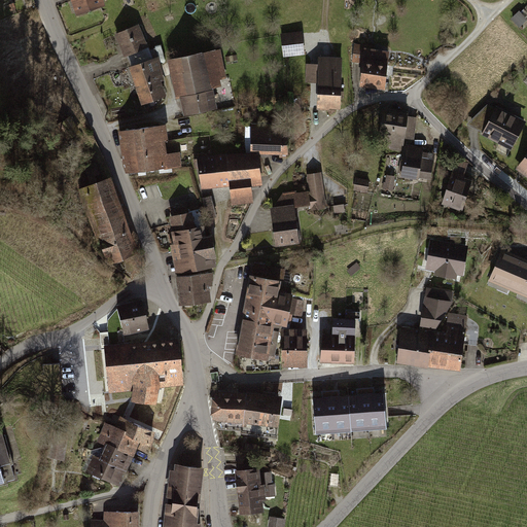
[(74,0),(79,13),(102,6),(99,0),(74,0)]
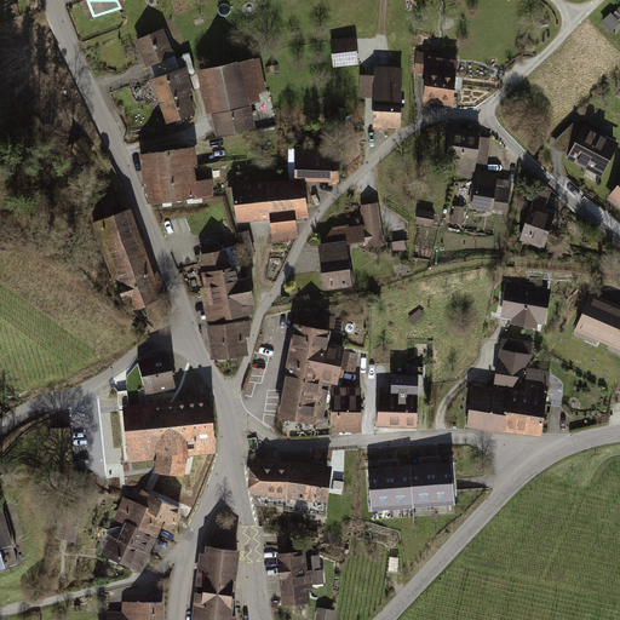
[(619,26),(619,18),(615,13),(604,23),(613,33),(619,26)]
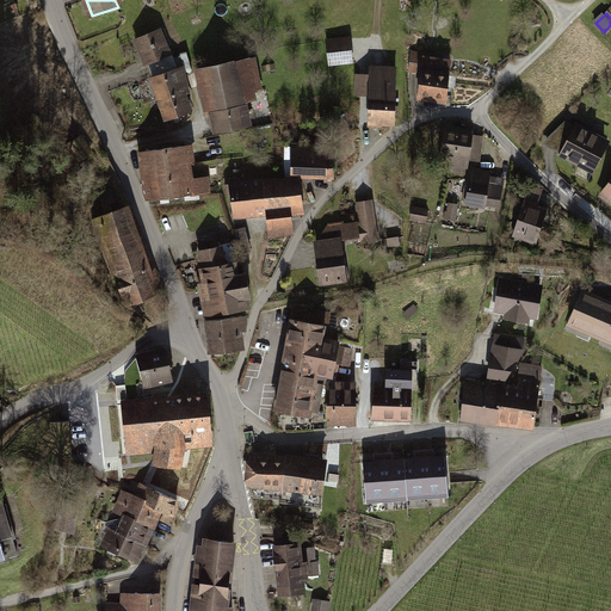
[(137,39),(149,69),(174,57),(171,49),(167,50),(159,30),(137,39)]
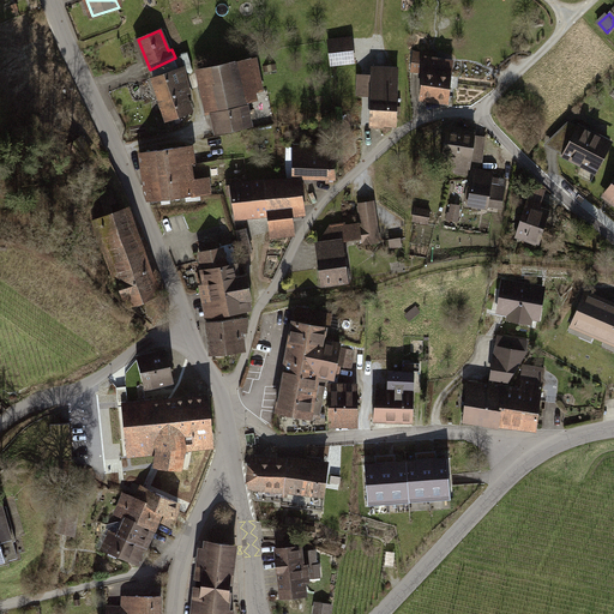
[(351,38),(330,41),(332,65),(354,62),(351,38)]
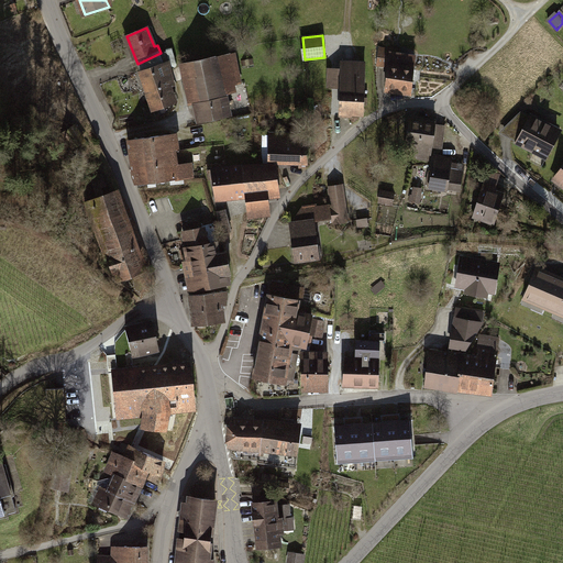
[(138,64),(148,94),(168,86),(162,65),(168,62),(166,51),(161,53),(138,64)]
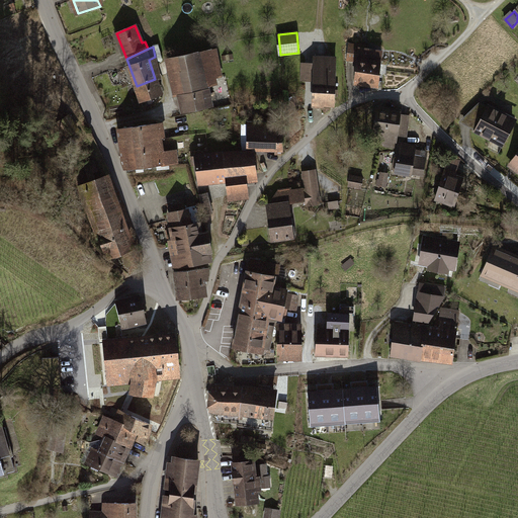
[(355,82),(378,85),(382,53),(359,50),(355,82)]
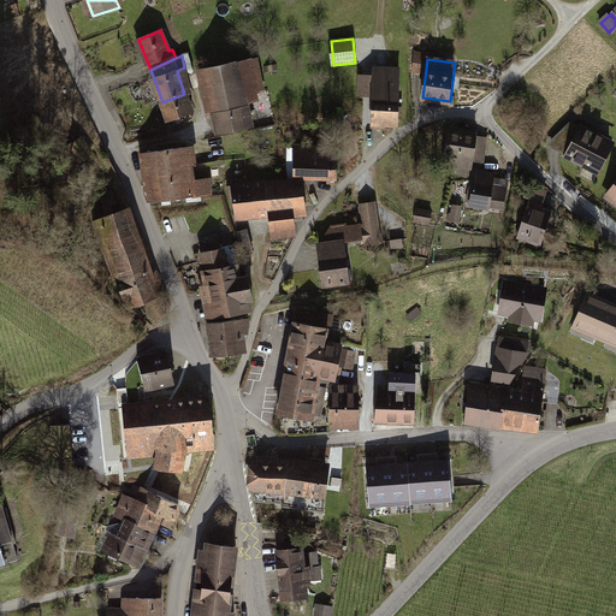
[(205,69),(219,134),(249,126),(247,117),(250,116),(248,102),(244,104),(236,63),(205,69)]
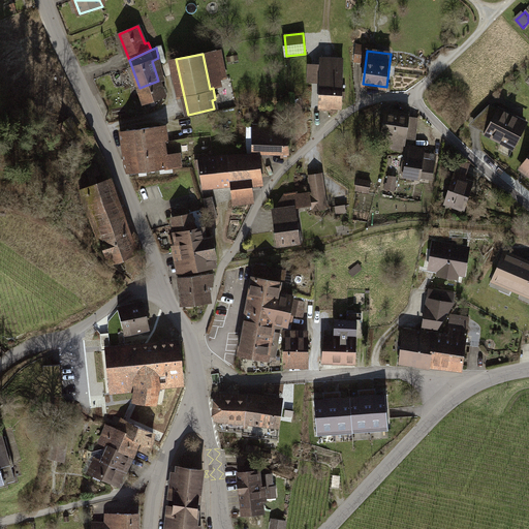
[(320,59),(319,109),(329,109),(329,105),(342,106),(342,105),(346,105),(346,90),(343,90),(343,60),(320,59)]
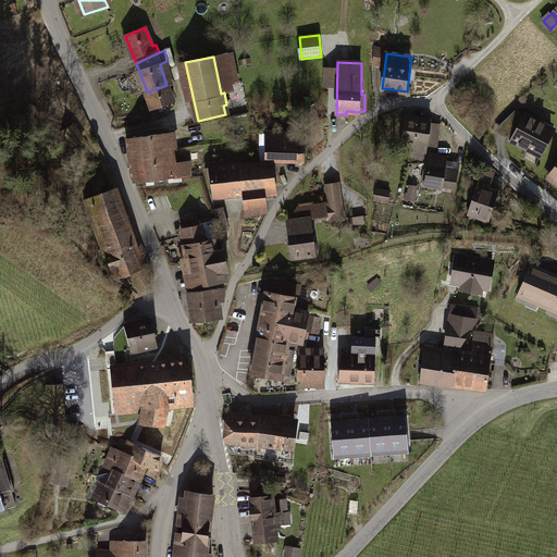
[(172,102),(166,85),(147,93),(152,109),(172,102)]
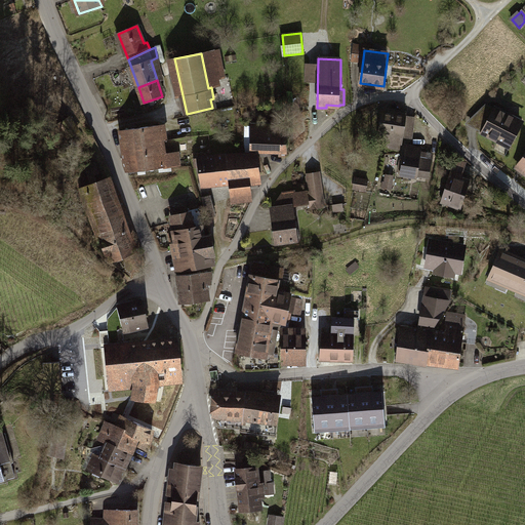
[(484,128),(494,110),(487,106),(471,121),(484,128)]
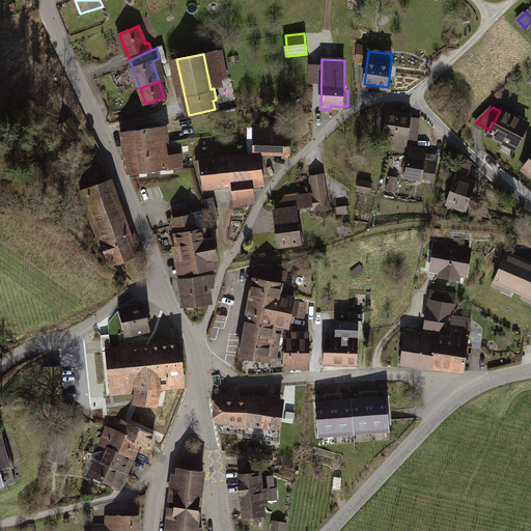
[(526,122),(501,109),(500,111),(490,130),(487,134),(513,147),(526,122)]
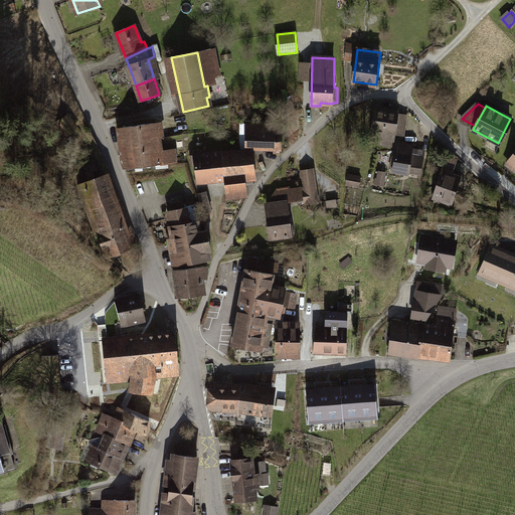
[(377,133),(376,142),(382,143),(382,145),(393,147),(398,112),(376,109),(372,133),(377,133)]
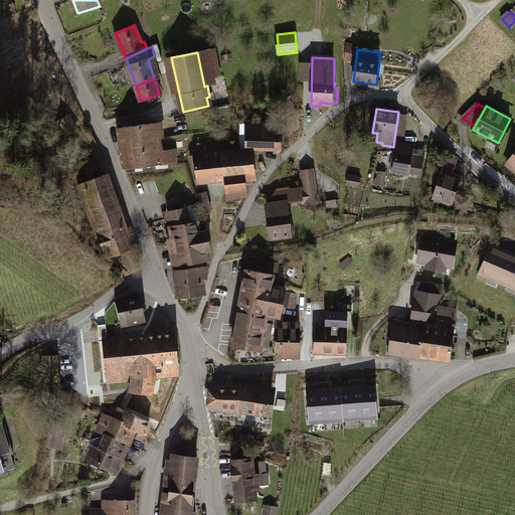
[(76,129),(67,117),(59,123),(68,135),(76,129)]
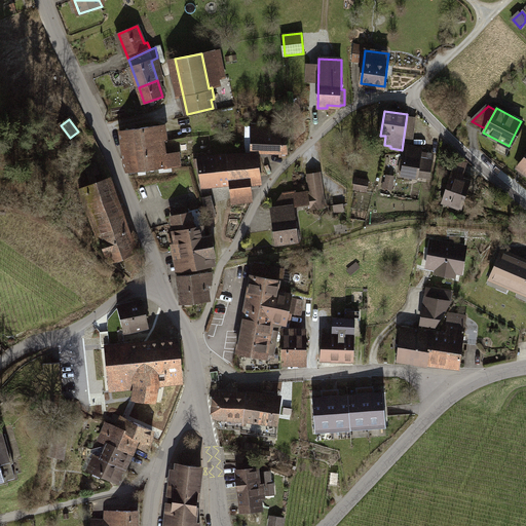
[(121,132),(124,151),(147,147),(147,143),(161,142),(164,141),(162,125),(121,132)]
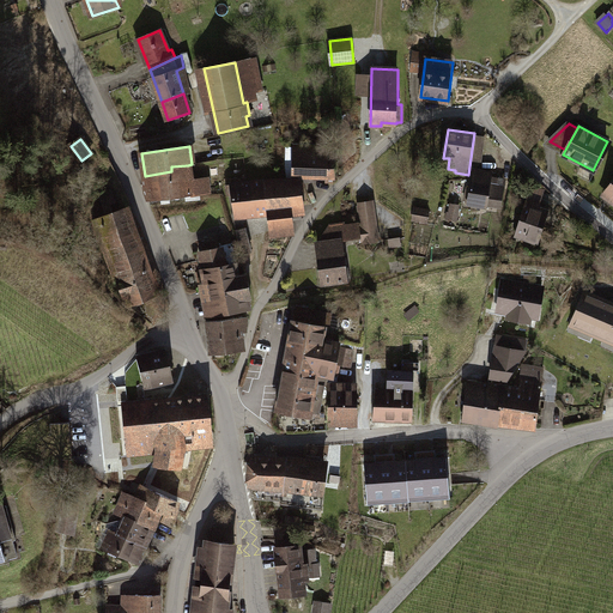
[(293,147),(293,176),(335,176),(335,149),(293,147)]
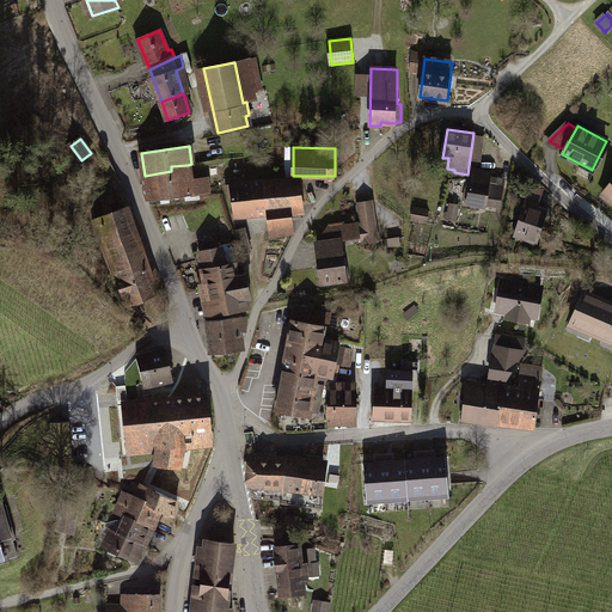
[(189,179),(188,165),(171,166),(171,171),(145,176),(148,201),(191,195),(189,179)]
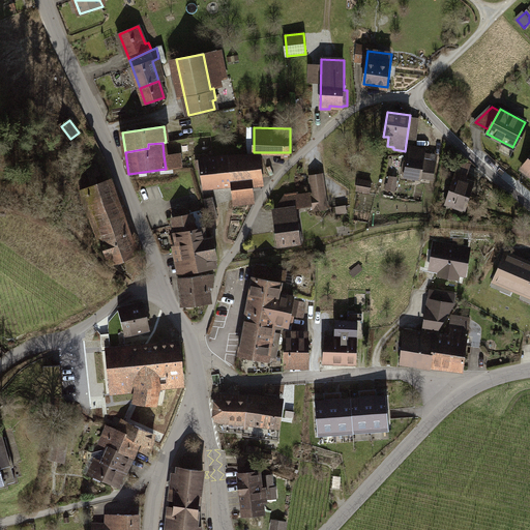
[(409,149),(405,174),(434,179),(436,165),(423,163),(425,152),(409,149)]
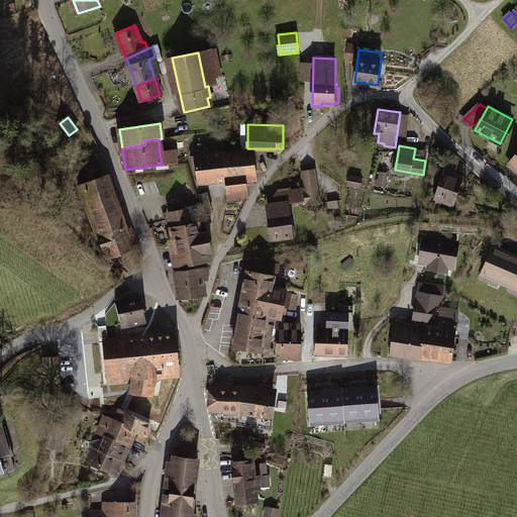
[(162,165),(167,165),(167,160),(177,160),(177,150),(160,151),(162,165)]
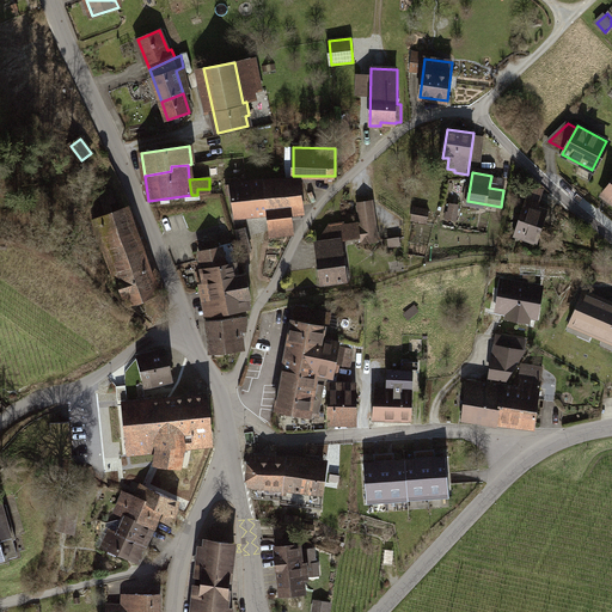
[(234,214),(256,212),(268,210),(291,207),(303,206),(300,178),(252,182),(226,187),(227,194),(232,194),(234,214)]
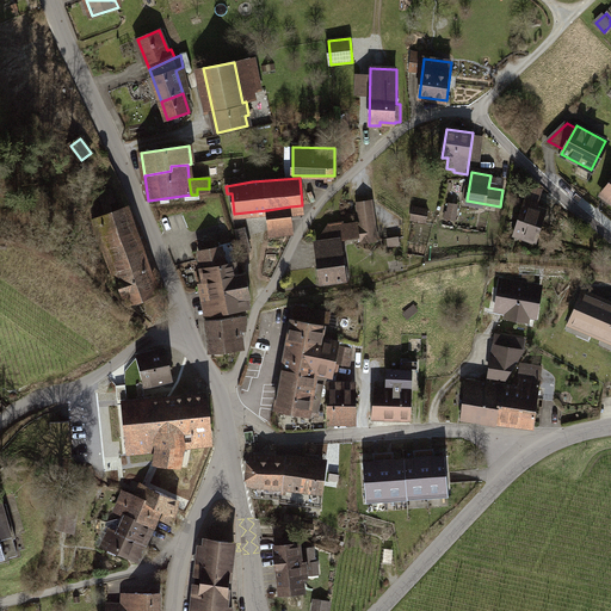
[(526,197),(514,234),(537,242),(547,213),(532,207),(535,201),(526,197)]
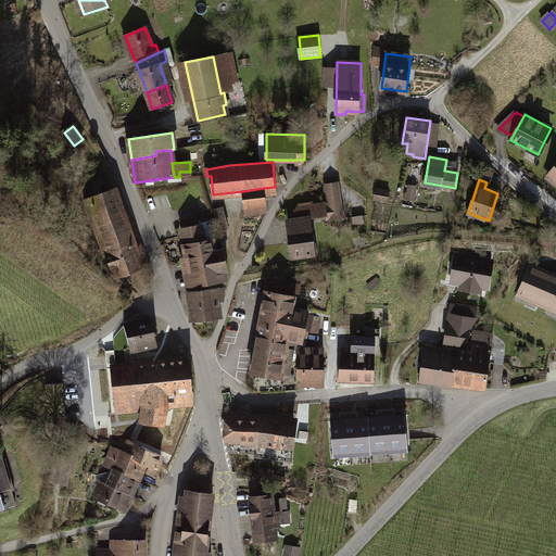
[(337,184),(327,185),(330,207),(326,209),(327,218),(331,217),(332,220),(342,219),(337,184)]
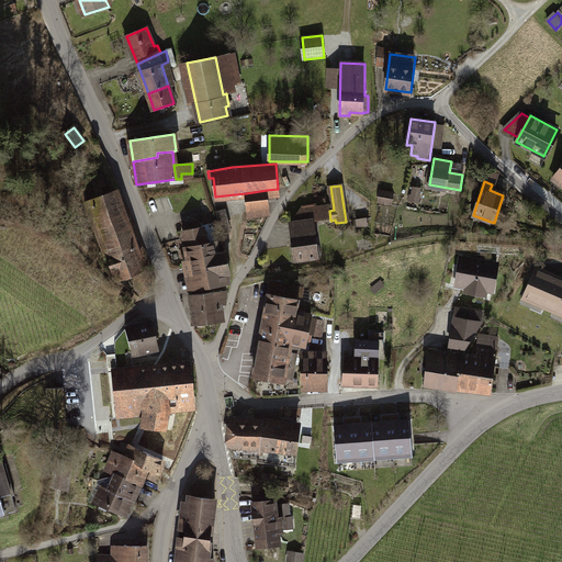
[(423,190),(412,188),(409,197),(420,199),(423,190)]
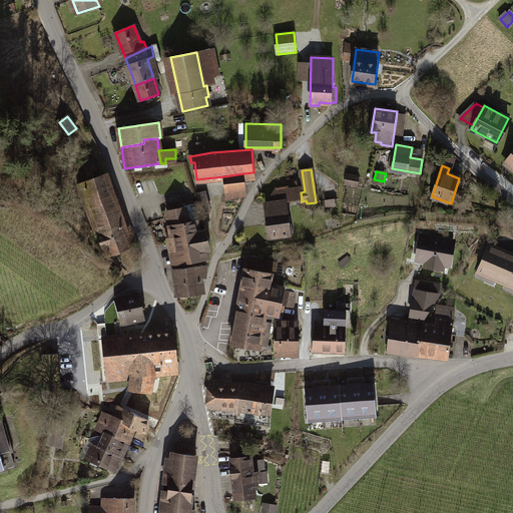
[(224,176),(226,189),(245,188),(243,173),(224,176)]
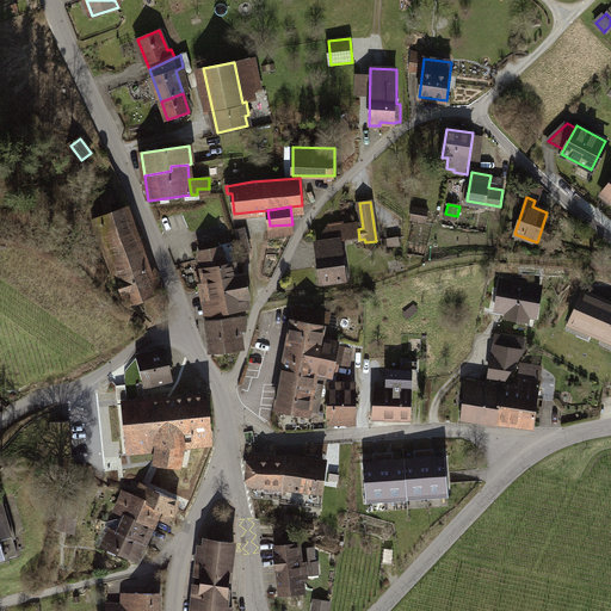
[(99,218),(111,258),(142,247),(128,208),(99,218)]
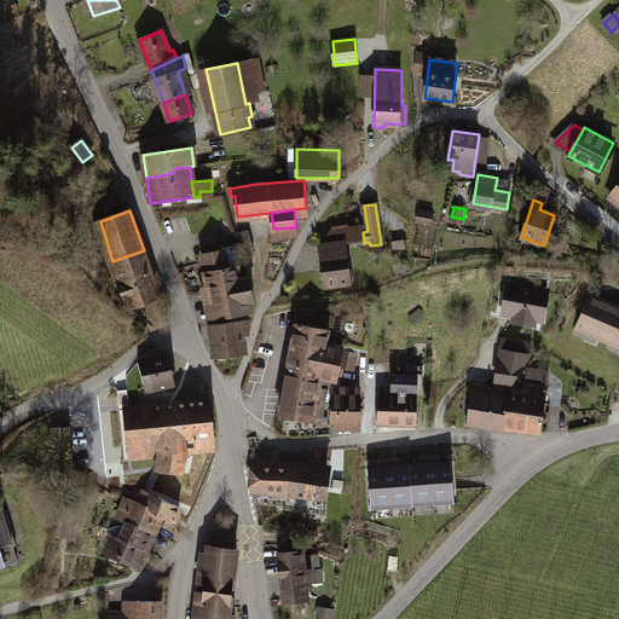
[(433,213),(420,210),(418,223),(431,225),(433,213)]
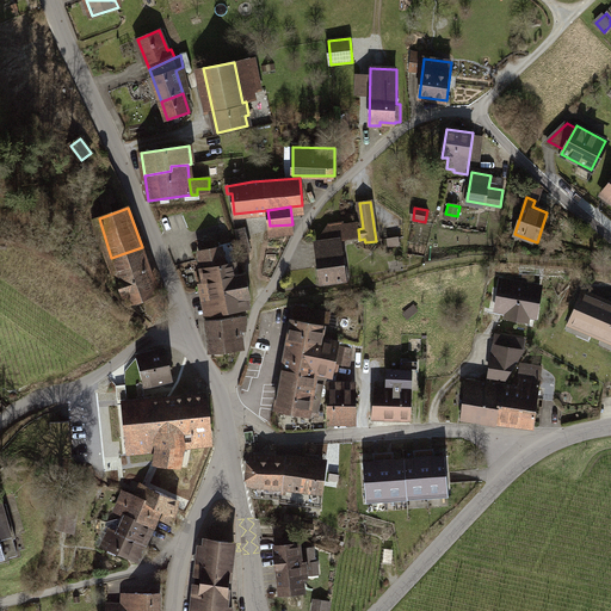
[(343,223),(329,226),(322,234),(323,242),(318,242),(322,284),(341,281),(340,269),(343,269),(340,240),(345,240),(343,223)]
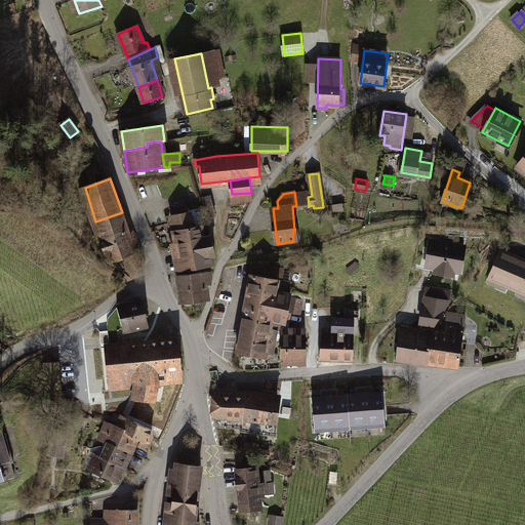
[(251,193),(232,194),(232,202),(252,201),(251,193)]
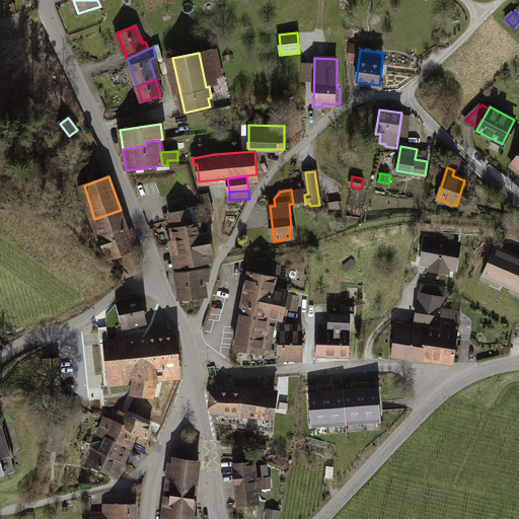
[(208,194),(201,196),(206,216),(213,214),(208,194)]
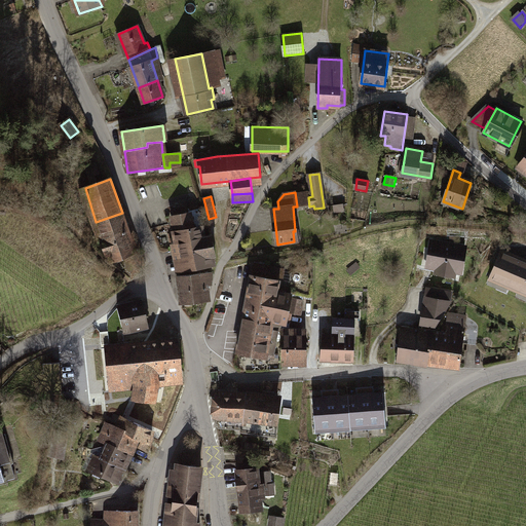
[(199,210),(173,215),(176,230),(175,231),(183,271),(214,265),(212,256),(216,255),(212,235),(205,237),(203,225),(202,225),(199,210)]
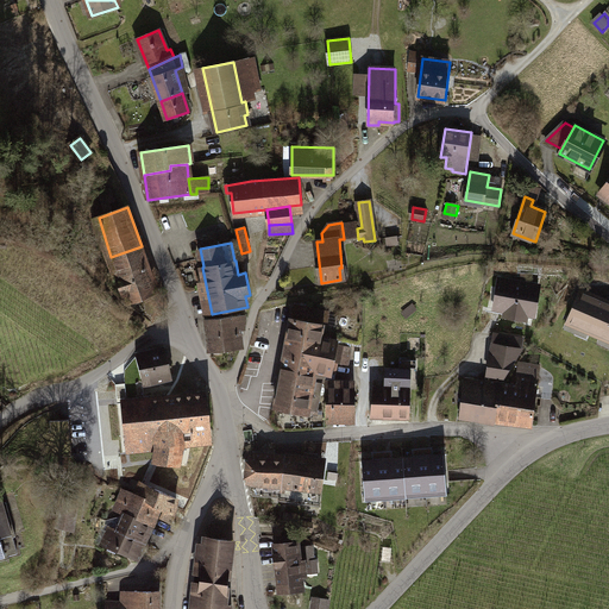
[(150,269),(142,246),(111,257),(124,288),(120,289),(123,296),(126,295),(129,301),(155,290),(146,270),(150,269)]
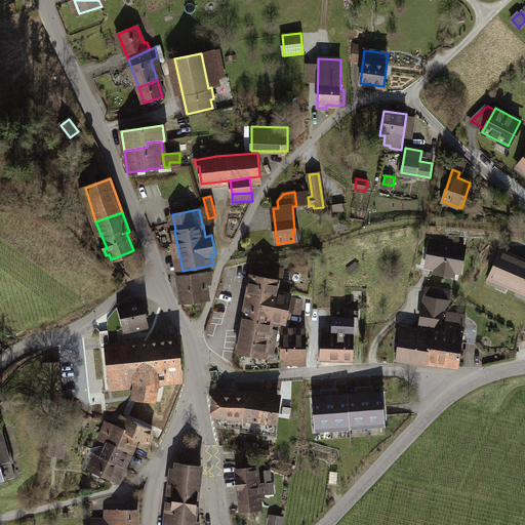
[(465,247),(432,241),(432,244),(428,266),(429,266),(437,268),(436,272),(454,275),(455,271),(460,272),(465,247)]
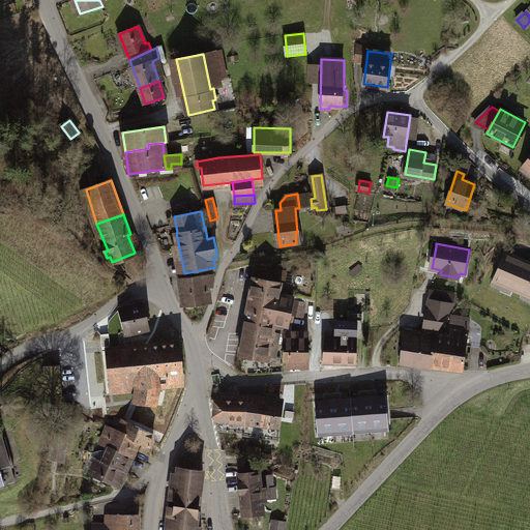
[(432,272),(433,268),(432,268),(436,246),(429,245),(424,271),(432,272)]
